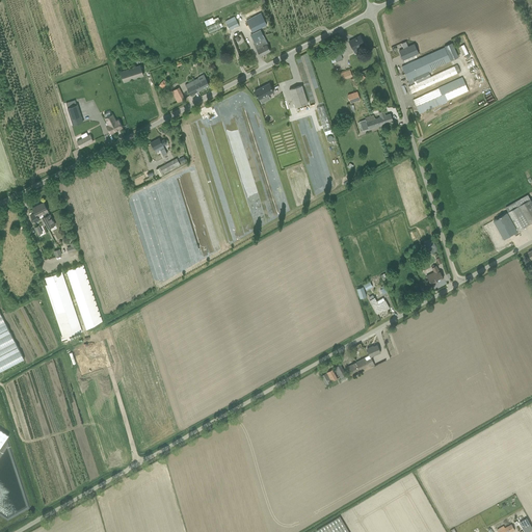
[(261,12),(246,20),(253,32),(267,25),(261,12)]
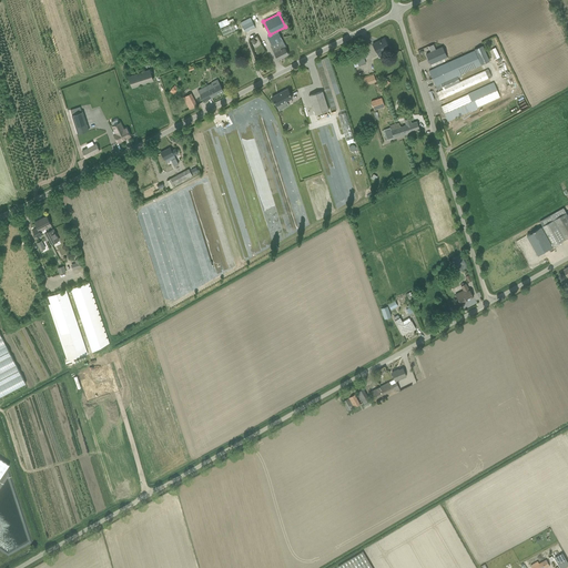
[(245,32),(249,30),(255,27),(251,18),(241,22),(245,32)]
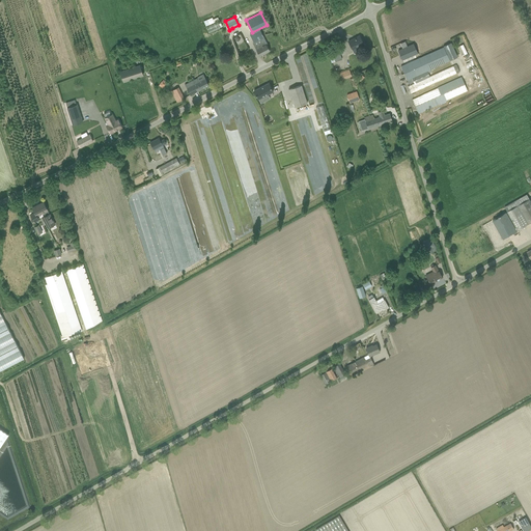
[(206,26),(208,32),(221,28),(218,22),(206,26)]
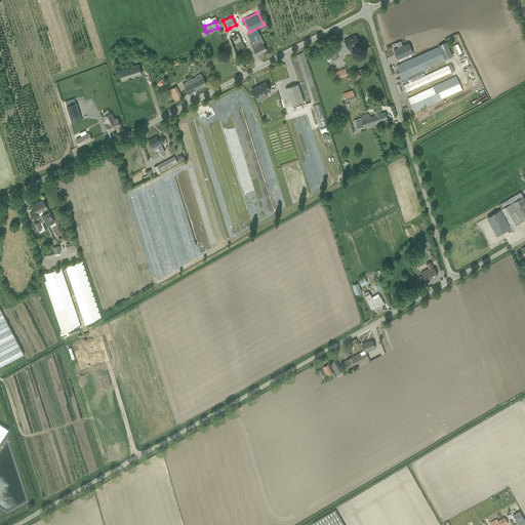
[(251,45),(256,55),(267,50),(264,44),(265,43),(261,37),(260,37),(256,30),(249,33),(247,34),(251,42),(250,42),(251,45)]
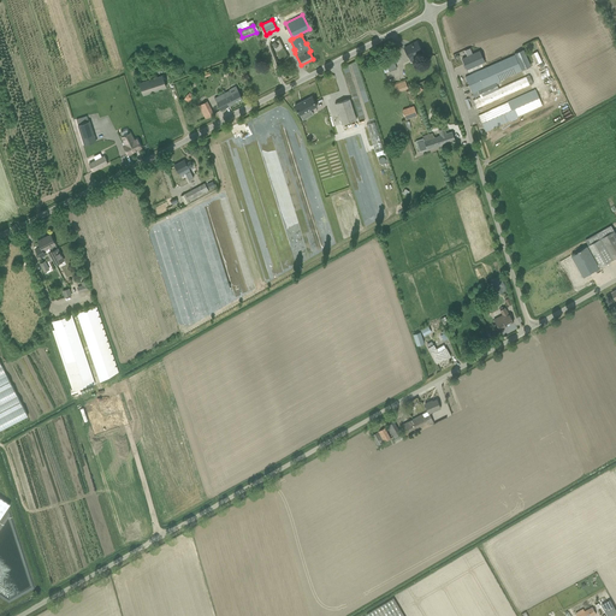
[(409,46),(404,48),(409,58),(422,51),(418,42),(409,46)]
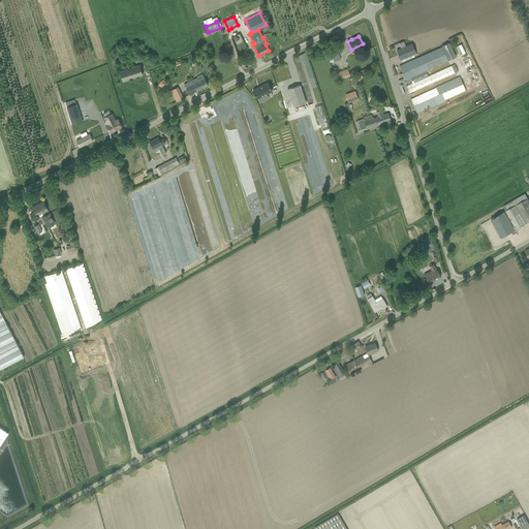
[(413,55),(416,53),(412,43),(406,47),(403,41),(399,43),(401,49),(397,51),(401,60),(403,64),(415,59),(413,55)]
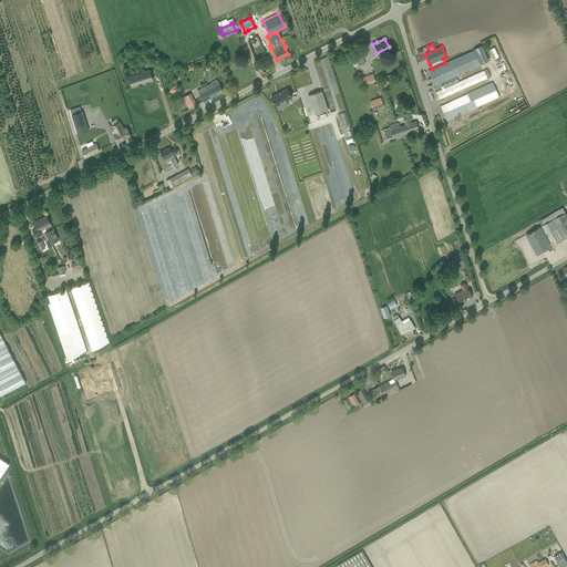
[(357,60),(368,57),(364,50),(353,53),(357,60)]
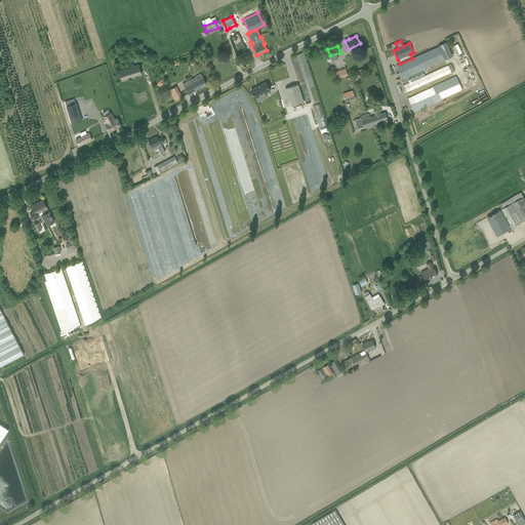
[(406,92),(411,90),(452,72),(448,65),(425,75),(423,72),(446,63),(439,46),(397,66),(405,83),(409,81),(409,82),(403,85),(406,92)]
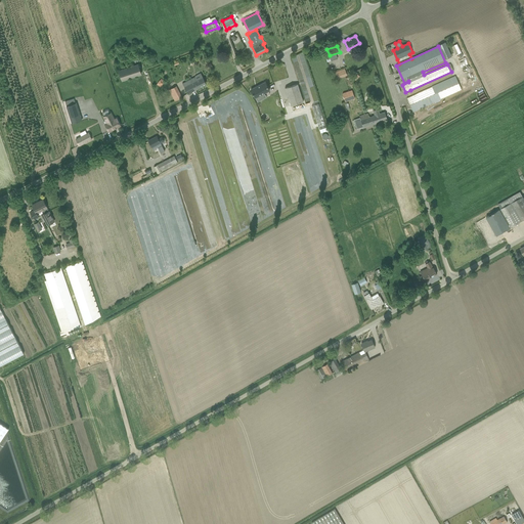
[(121,81),(141,75),(137,63),(118,71),(121,81)]
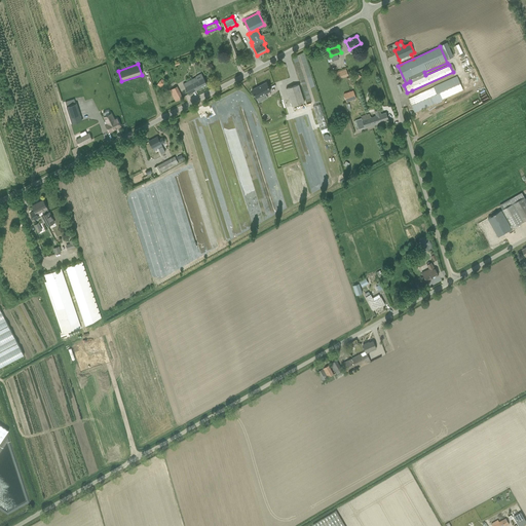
[(338,71),(337,72),(339,79),(345,77),(348,76),(346,69),(338,71)]
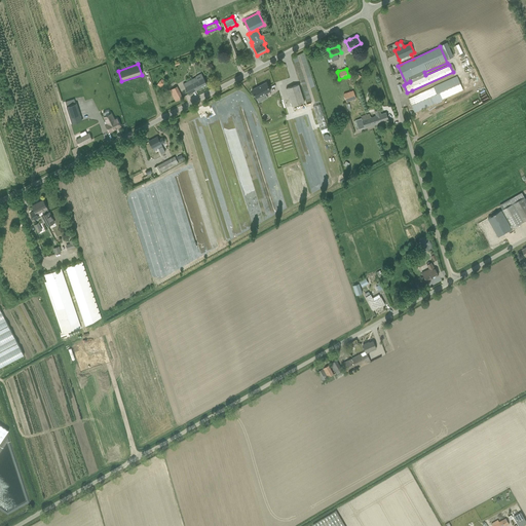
[(414,112),(438,102),(438,104),(442,102),(442,100),(463,90),(457,76),(408,99),(414,112)]
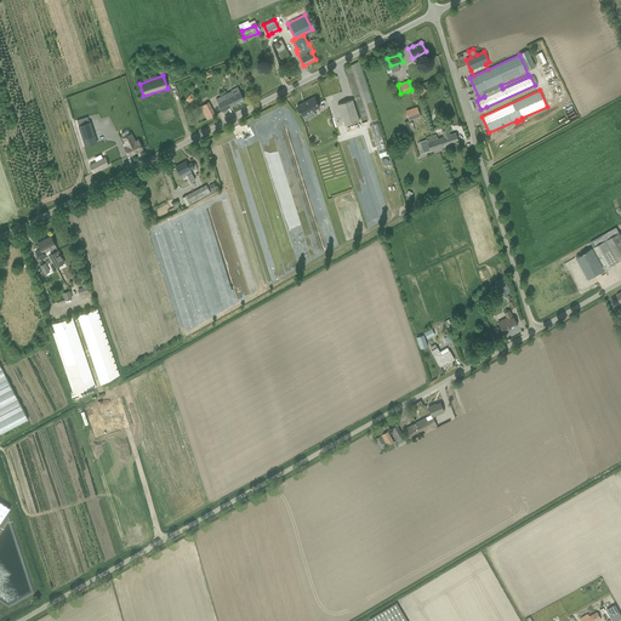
[(217,100),(223,112),(245,100),(240,91),(233,95),(232,91),(217,100)]
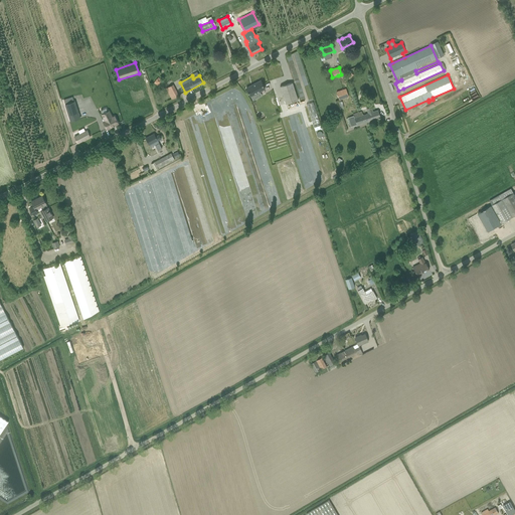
[(249,97),(250,97),(252,101),(262,96),(260,92),(265,90),(261,80),(245,89),(249,97)]
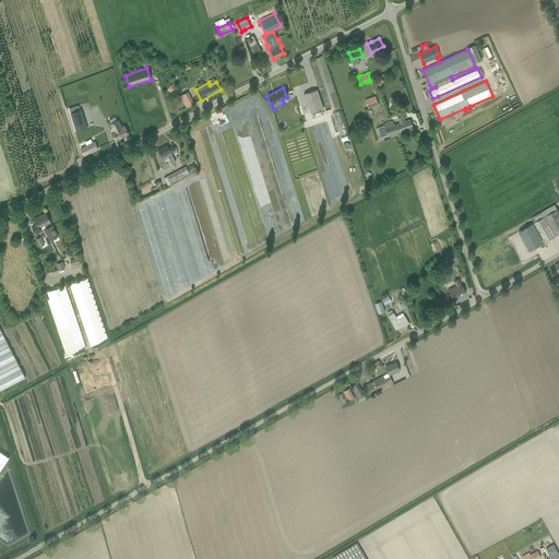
[(323,108),(317,90),(304,94),(310,113),(323,108)]
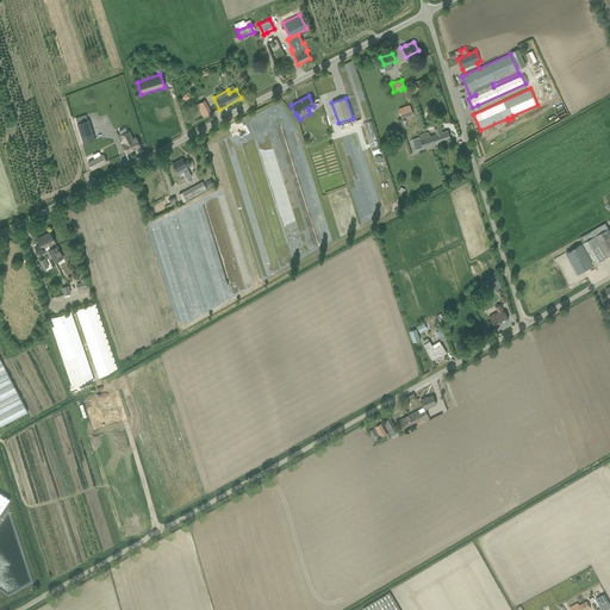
[(197,105),(200,112),(204,118),(212,113),(205,101),(197,105)]
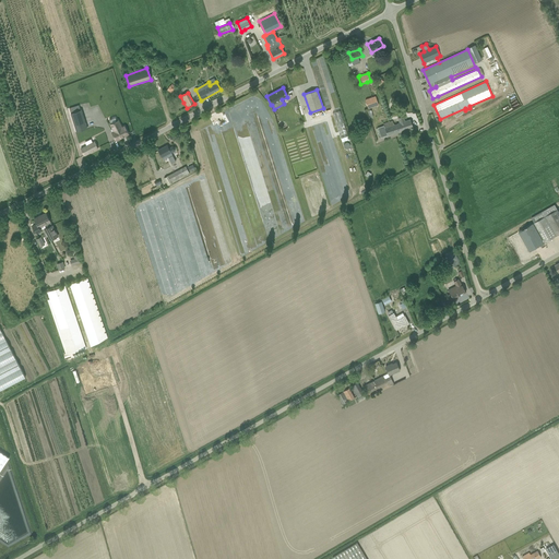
[(365,99),(368,108),(379,105),(376,95),(365,99)]
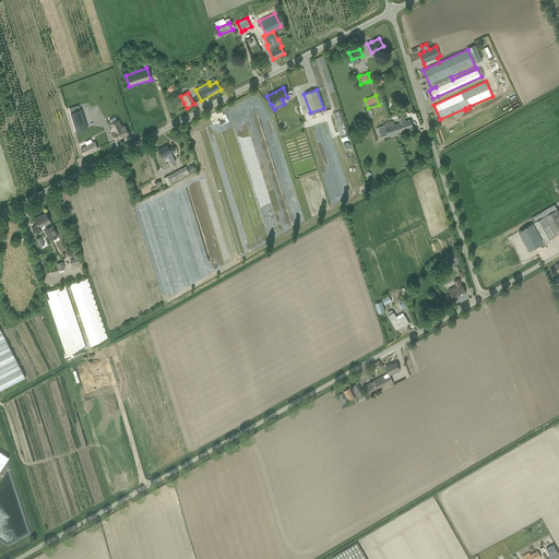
[(82,110),(81,110),(79,105),(69,108),(71,114),(76,132),(87,129),(82,110)]
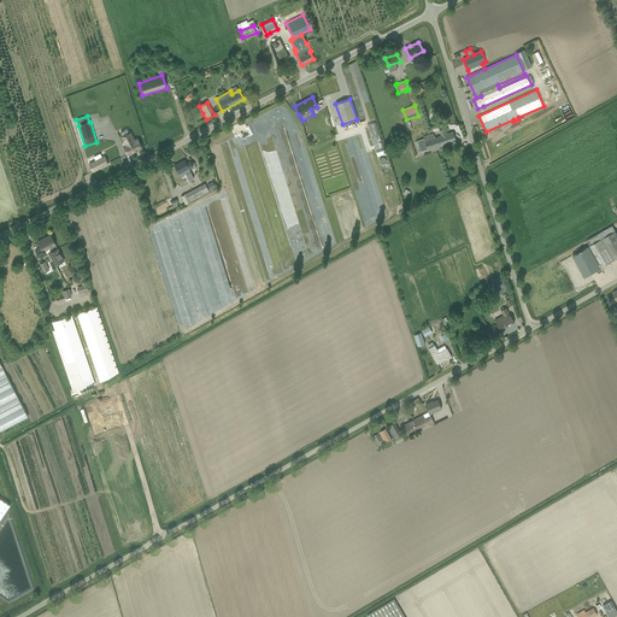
[(368,125),(377,157),(385,154),(375,123),(368,125)]
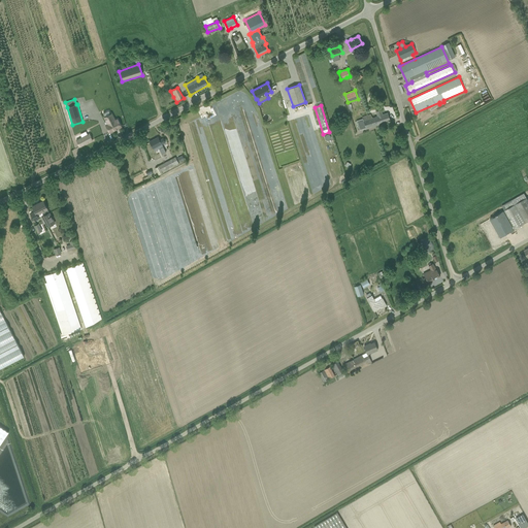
[(360,130),(390,120),(388,112),(383,114),(381,109),(375,110),(377,116),(372,118),(371,114),(362,117),(363,119),(357,121),(360,130)]
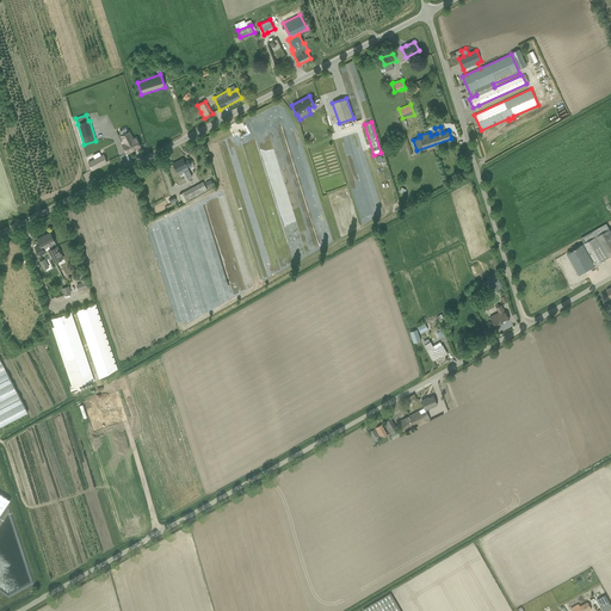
[(127,154),(141,147),(136,137),(135,137),(134,139),(130,131),(119,136),(122,141),(121,141),(127,154)]
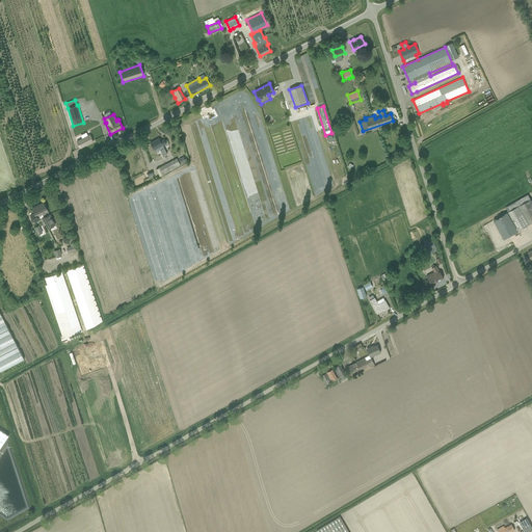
[(89,135),(77,141),(80,148),(94,141),(89,135)]
